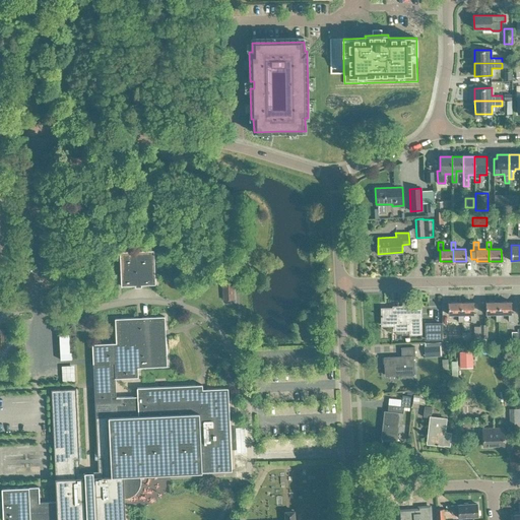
[(120,252),(121,285),(135,285),(135,287),(141,286),(141,284),(155,284),(154,250),(120,252)]
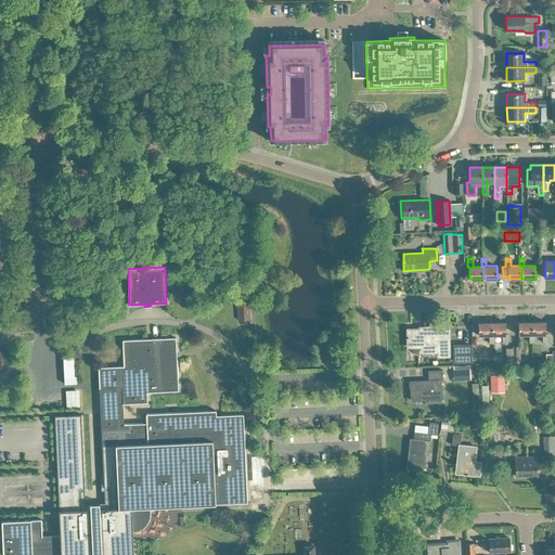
[(236,302),(237,320),(250,320),(249,301),(236,302)]
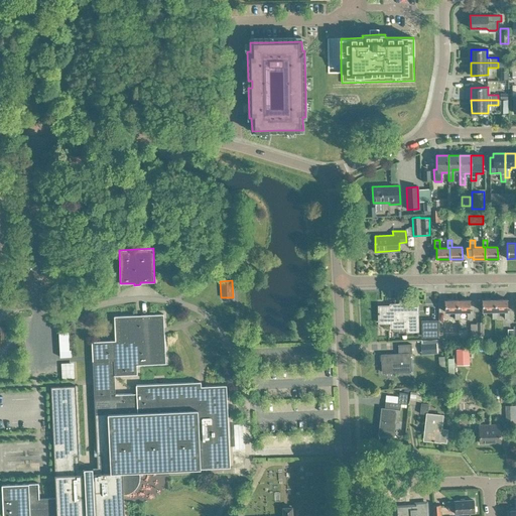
[(460,318),(460,311),(458,311),(458,299),(444,299),(444,311),(455,311),(455,319),(460,318)]
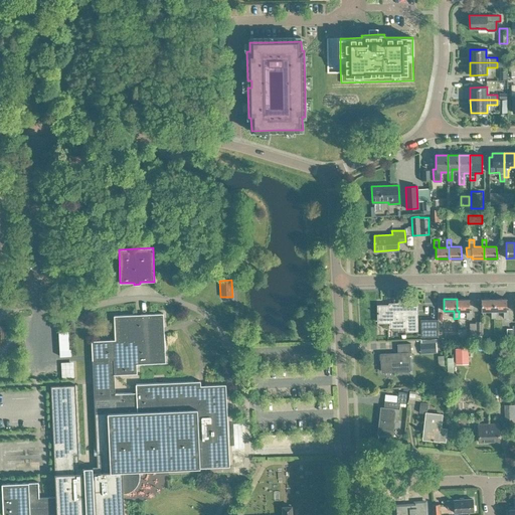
[(457,311),(459,311),(467,311),(467,318),(471,318),(471,310),(469,310),(469,299),(457,299),(457,311)]
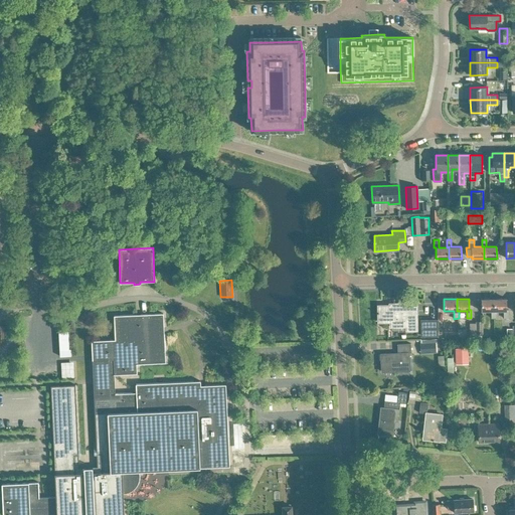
[(496,318),(496,311),(494,311),(494,299),(481,299),(481,311),(491,311),(491,318),(496,318)]
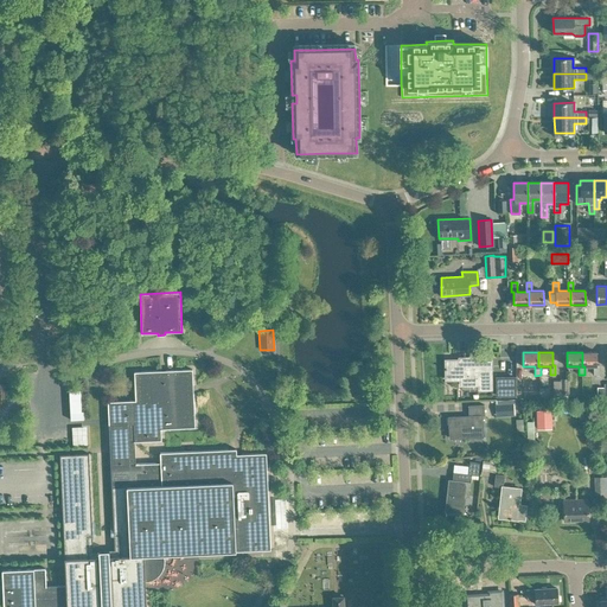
[(582,366),(585,366),(594,365),(594,375),(599,375),(599,365),(596,365),(596,352),(582,352),(582,366)]
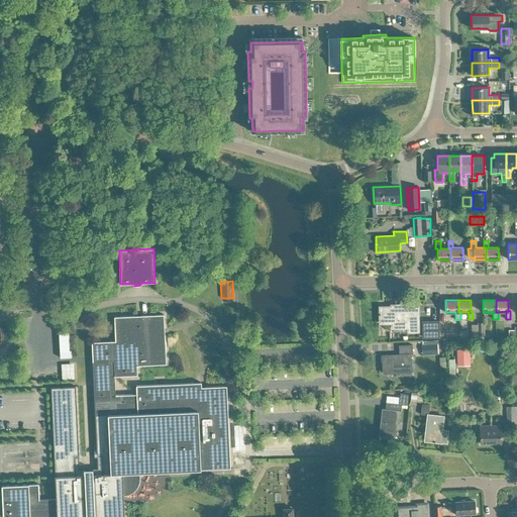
[(419,332),(419,303),(390,303),(390,305),(378,305),(379,324),(391,324),(391,329),(407,329),(407,332),(419,332)]
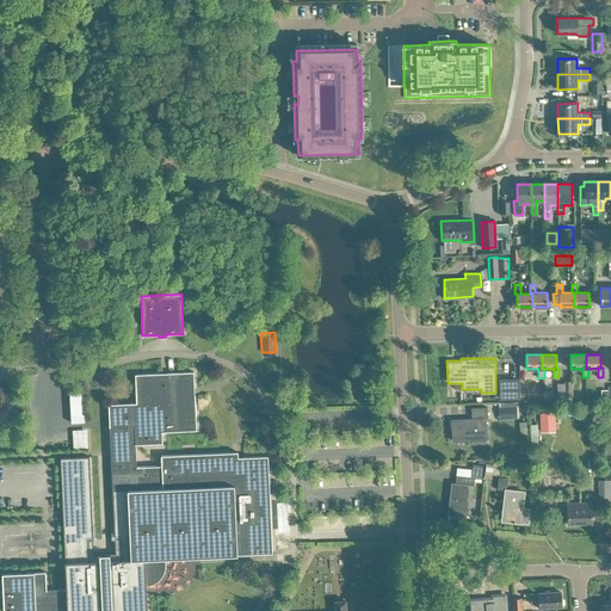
[(147,610),(146,582),(152,582),(156,580),(160,575),(162,571),(164,565),(162,560),(272,554),(267,457),(238,458),(236,454),(160,457),(161,467),(136,469),(135,446),(161,445),(161,433),(196,432),(192,374),(134,377),(136,405),(113,406),(115,429),(109,429),(116,555),(96,556),(94,556),(90,458),(60,461),(66,591),(47,591),(45,573),(2,575),(4,610),(147,610)]
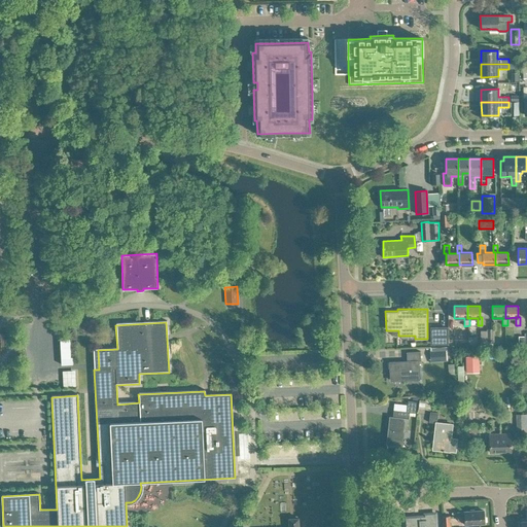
[(448,344),(448,326),(430,326),(430,344),(448,344)]
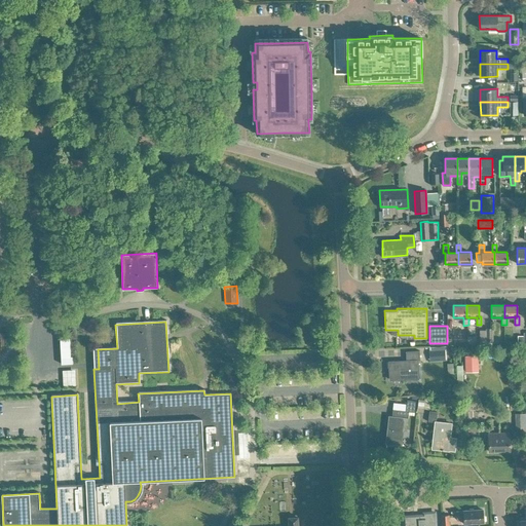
[(65,359),(70,358),(68,339),(59,340),(61,359),(65,359)]
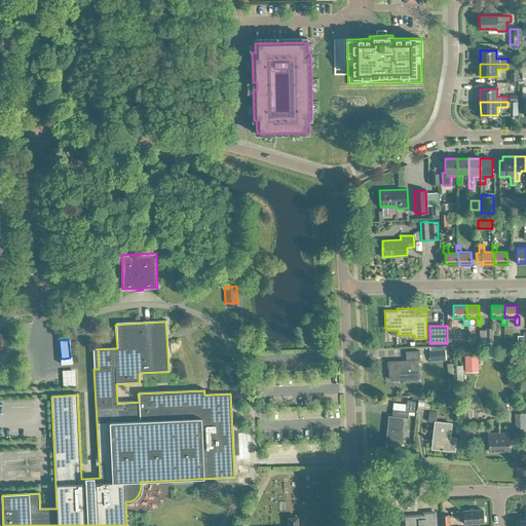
[(445,349),(428,350),(429,362),(445,361),(445,349)]
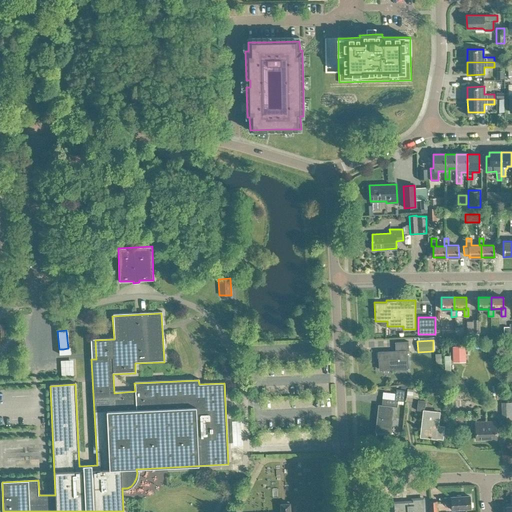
[(379,370),(407,368),(406,351),(408,351),(408,341),(395,342),(395,351),(378,352),(379,370)]
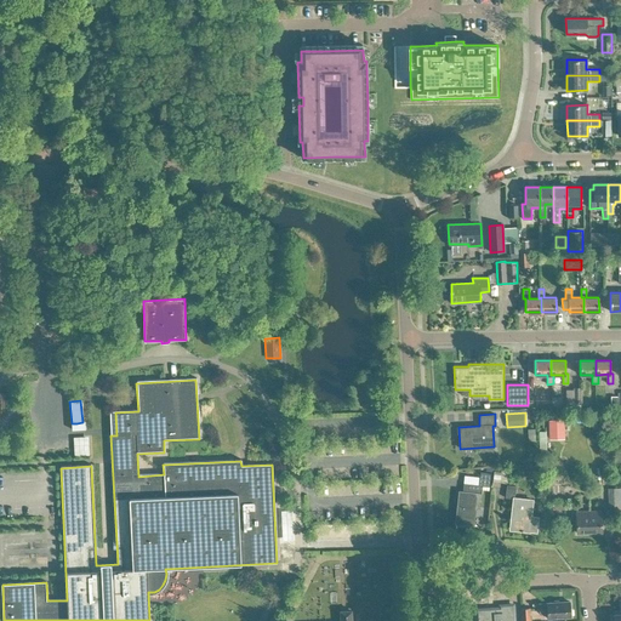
[(605,427),(604,415),(592,416),(593,428),(597,427),(598,428),(605,427)]
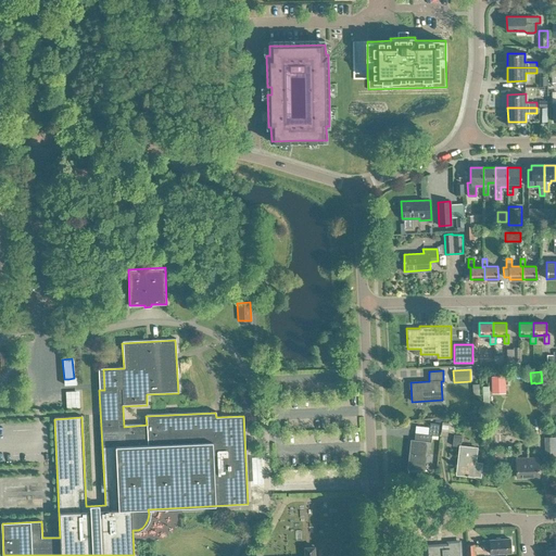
[(505,377),(491,377),(491,393),(505,393),(505,377)]
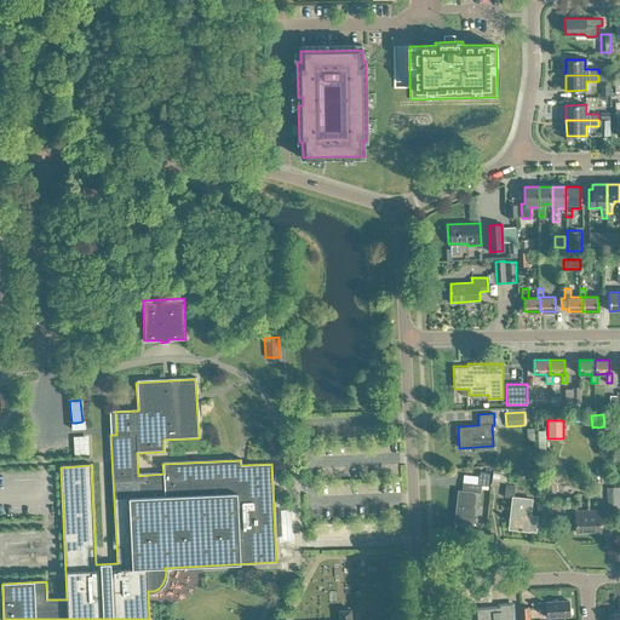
[(89,436),(74,436),(75,454),(90,453),(89,436)]
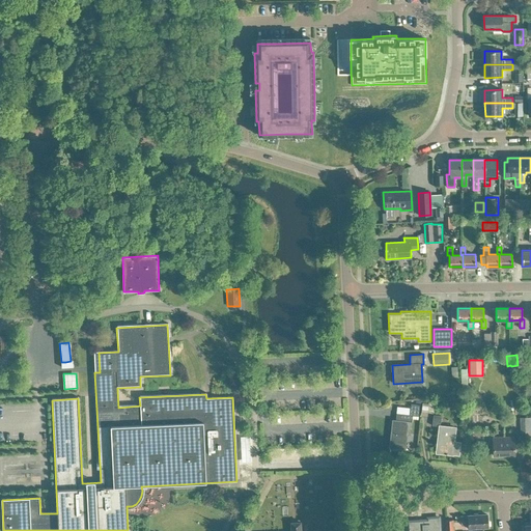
[(422,404),(421,412),(434,413),(436,400),(428,399),(427,406),(422,404)]
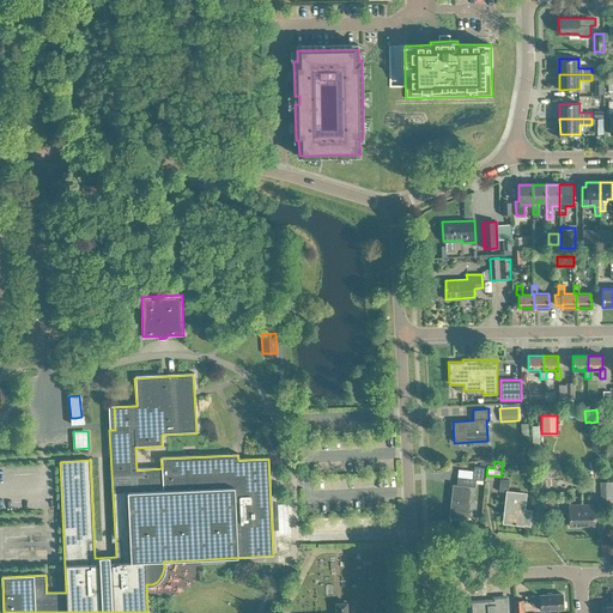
[(519,461),(519,473),(530,473),(529,461),(519,461)]
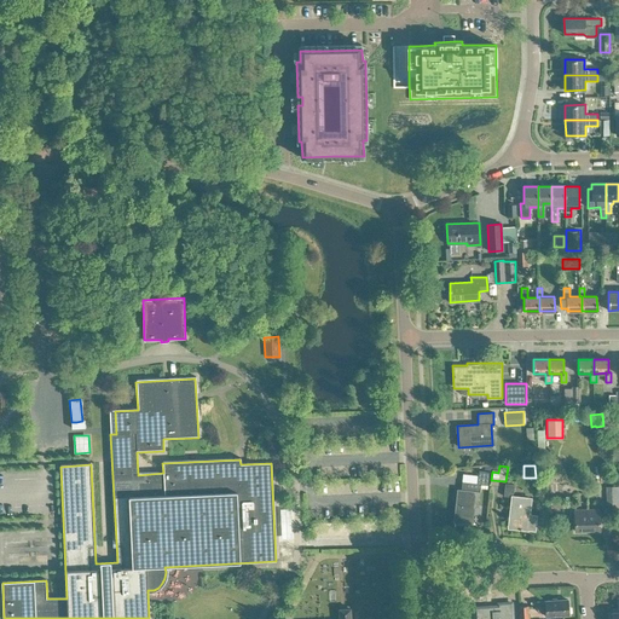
[(479,484),(463,481),(462,491),(458,490),(455,521),(472,524),(474,503),(479,504),(481,484),(489,485),(490,472),(480,470),(479,484)]
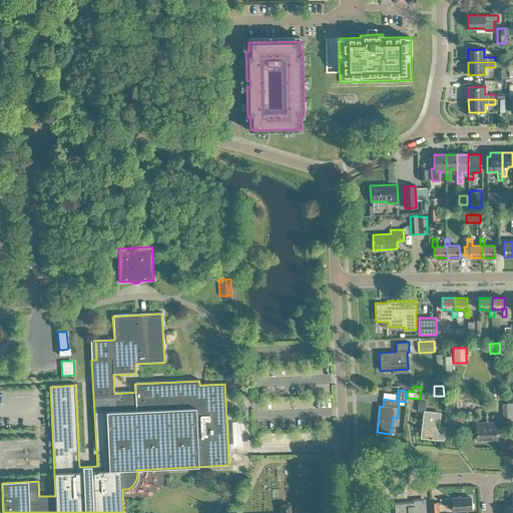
[(503,422),(512,421),(512,402),(502,403),(503,422)]
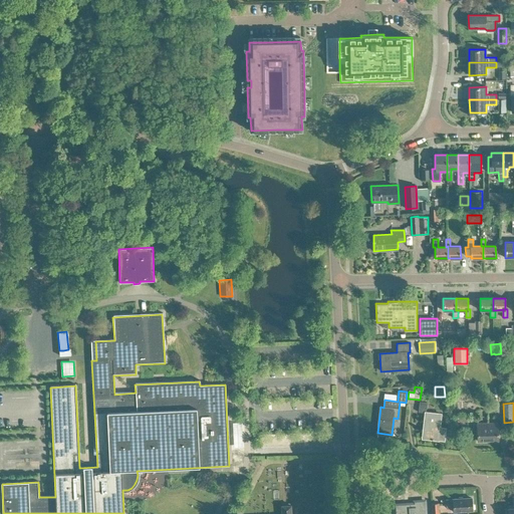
[(426,412),(425,412),(424,423),(425,423),(424,438),(438,440),(438,439),(444,440),(445,427),(439,427),(441,414),(426,412)]
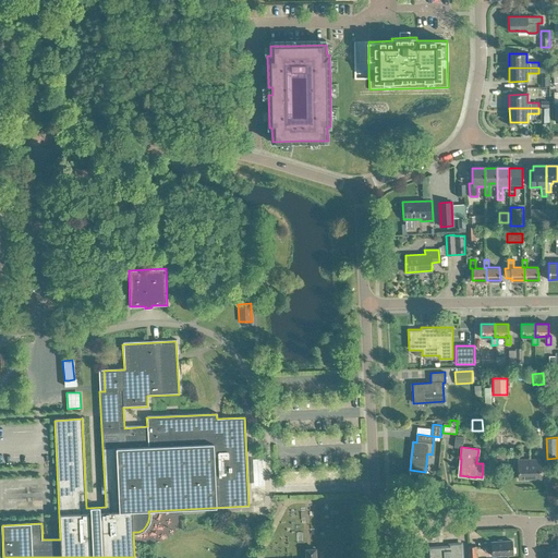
[(519,478),(541,477),(540,459),(518,459),(519,478)]
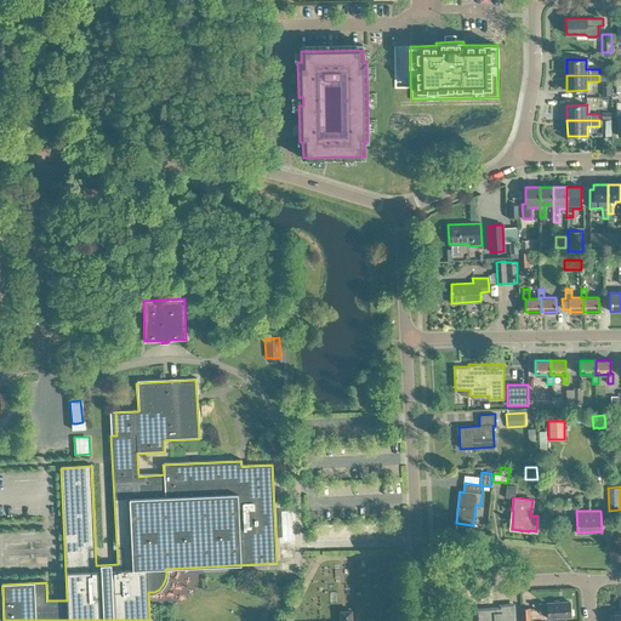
[(570,609),(569,602),(554,602),(547,603),(539,603),(540,613),(547,613),(548,619),(560,617),(570,616),(570,615),(571,615),(571,609),(570,609)]
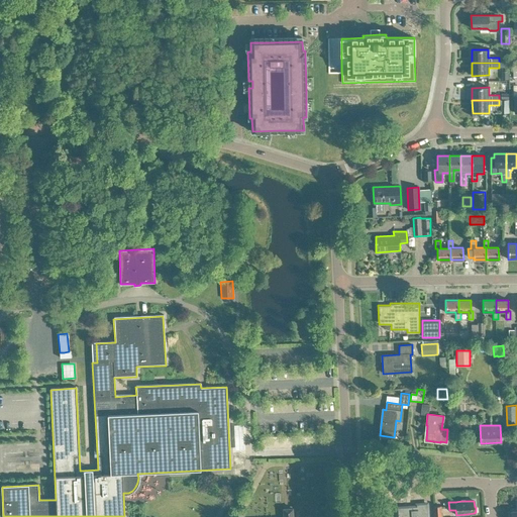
[(427,516),(426,504),(416,504),(416,507),(411,508),(411,510),(407,510),(407,507),(397,508),(397,516),(427,516)]
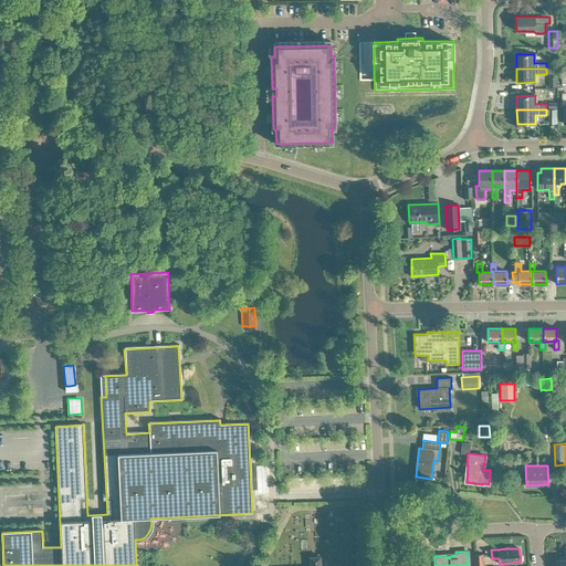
[(474,565),(483,565),(482,554),(474,554),(474,565)]
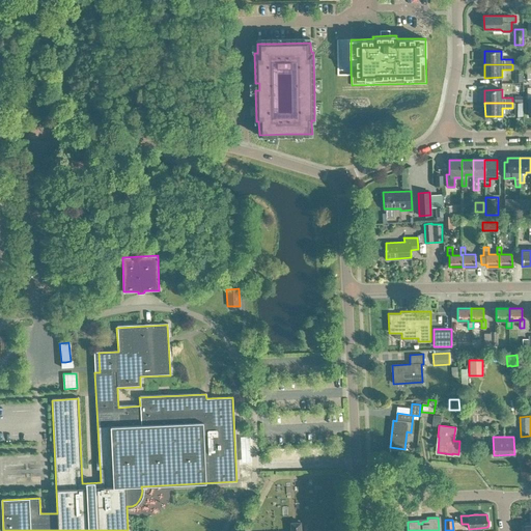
[(301,530),(301,522),(290,523),(290,530),(301,530)]
